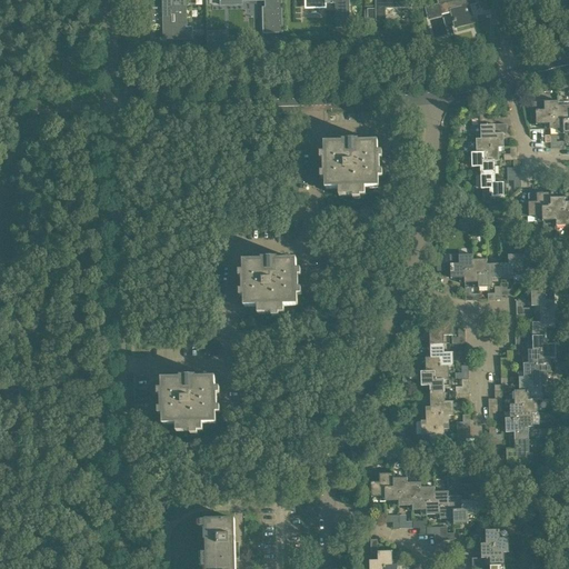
[(161,0),(162,10),(171,10),(172,39),(192,38),(192,27),(186,27),(185,0),(161,0)]
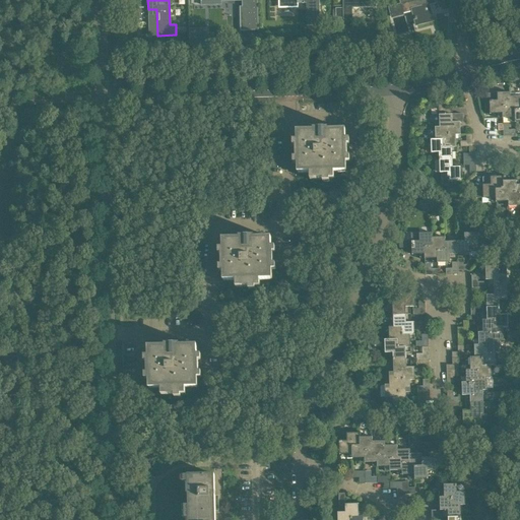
[(240,8),(240,31),(258,30),(257,0),(200,0),(201,1),(243,0),(243,7),(240,8)]
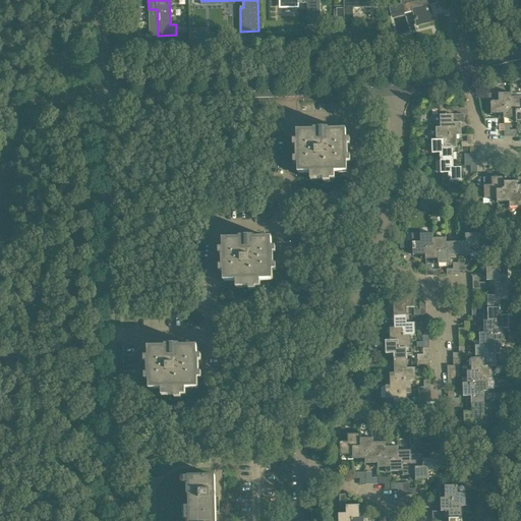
[(307,3),(307,25),(321,25),(320,0),(279,0),(279,8),(297,7),(297,4),(307,3)]
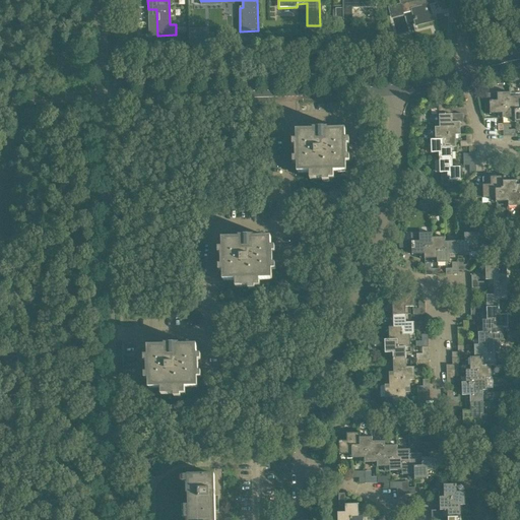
[(342,0),(343,9),(343,17),(343,19),(352,19),(352,7),(376,7),(376,0),(342,0)]
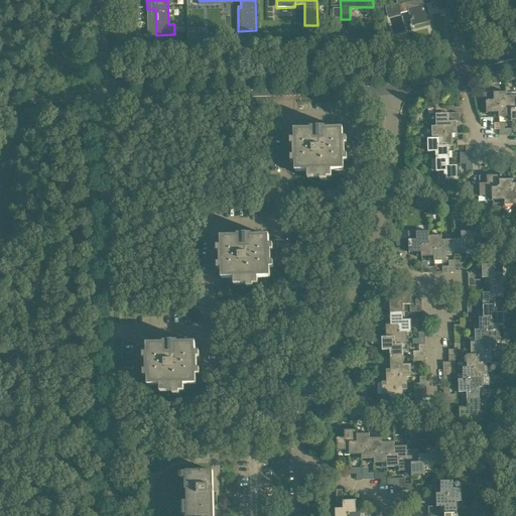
[(397,0),(398,5),(386,8),(389,17),(401,14),(400,11),(410,9),(414,25),(430,21),(426,5),(431,4),(430,0),(397,0)]
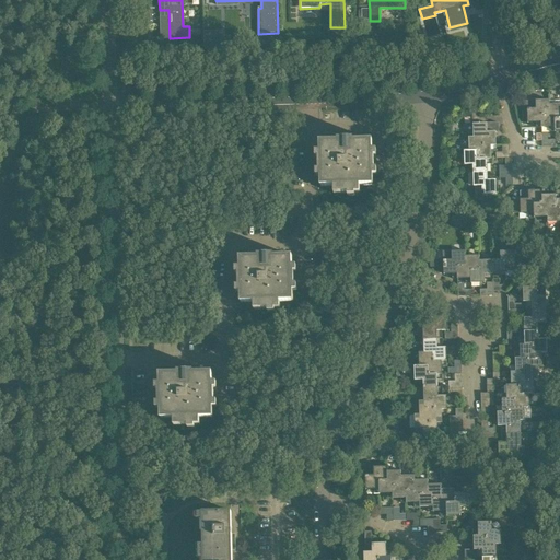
[(528,123),(541,123),(541,114),(550,113),(549,104),(550,104),(550,100),(525,101),(525,109),(527,109),(528,123)]
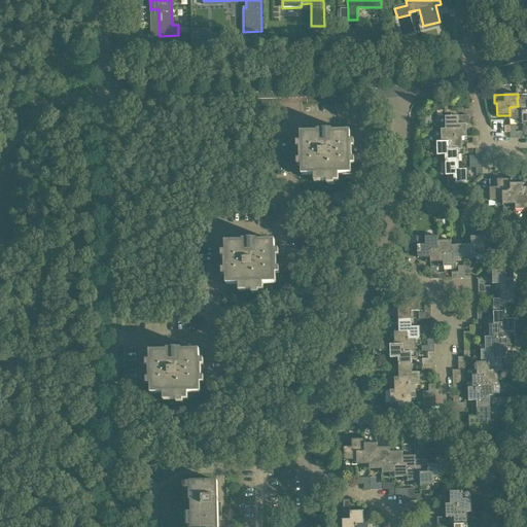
[(510,119),(522,119),(522,110),(526,110),(526,97),(518,98),(517,98),(518,106),(510,107),(510,115),(510,119)]
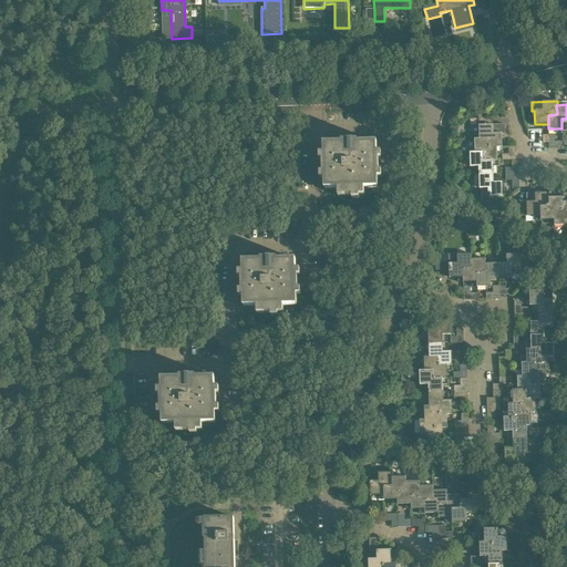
[(502,147),(502,133),(504,133),(504,124),(493,125),(492,125),(478,125),(480,138),(480,140),(487,140),(488,147),(497,147),(502,147)]
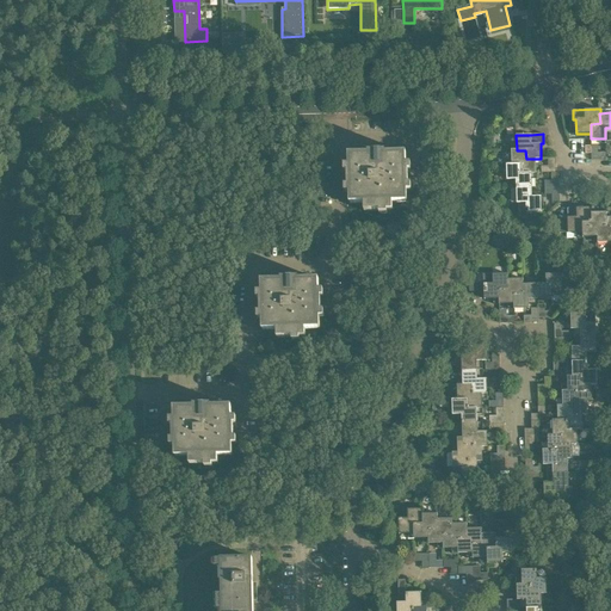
[(511,150),(511,165),(520,165),(522,174),(531,173),(536,173),(536,159),(526,159),(525,150),(517,150),(517,149),(511,150)]
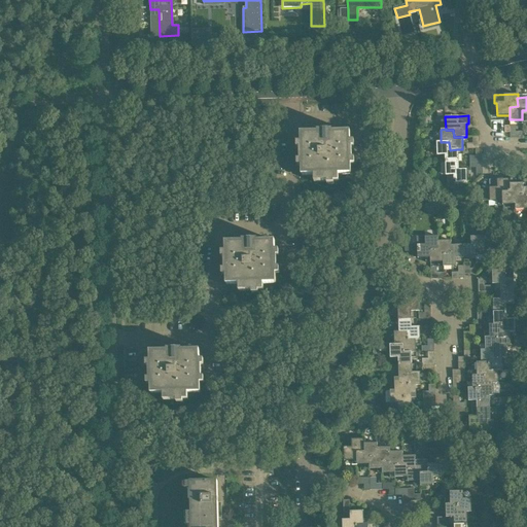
[(302,176),(314,175),(314,181),(339,180),(339,175),(351,174),(350,132),(301,133),(302,176)]
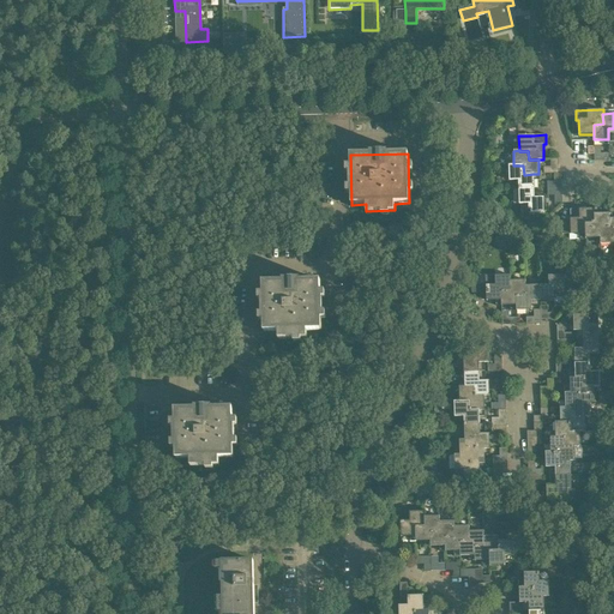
[(518,180),(518,190),(534,188),(534,174),(524,175),(523,166),(513,166),(509,166),(510,180),(518,180)]
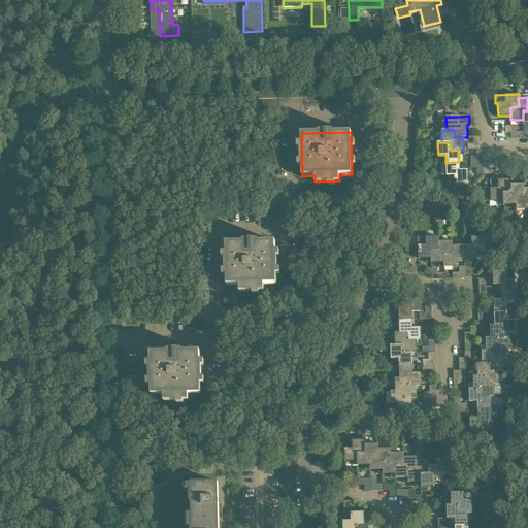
[(459,162),(446,163),(447,175),(455,175),(455,184),(468,183),(467,169),(460,170),(459,162)]
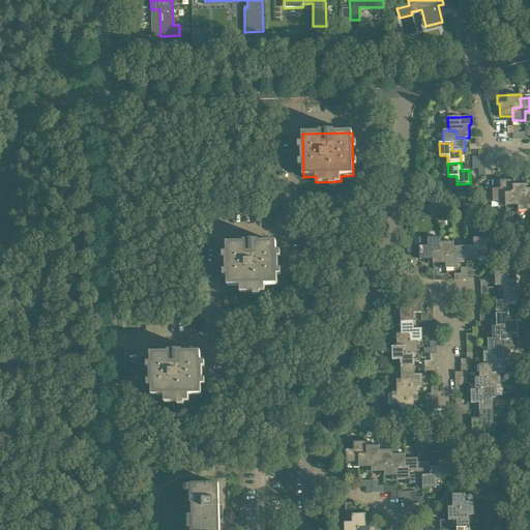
[(486,202),(505,202),(505,194),(513,193),(513,184),(513,180),(500,180),(500,182),(492,182),(493,190),(484,192),(486,202)]
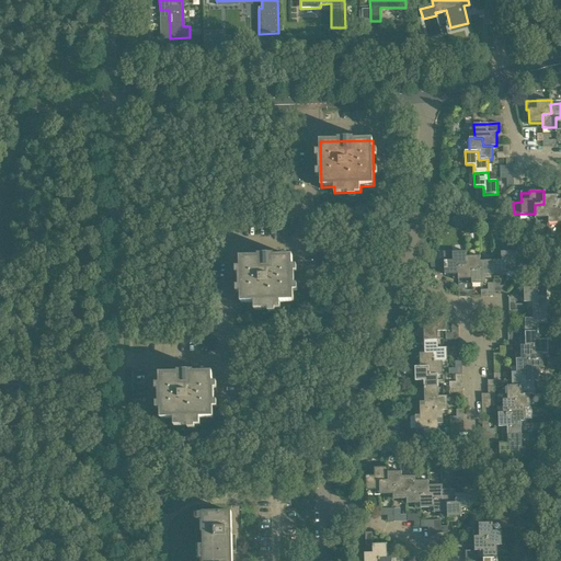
[(535,218),(548,218),(549,218),(549,208),(558,208),(557,199),(557,195),(544,195),(544,204),(535,205),(535,214),(535,218)]
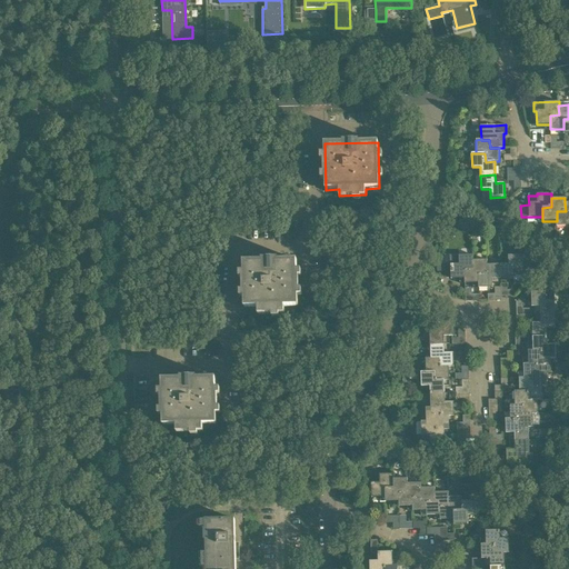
[(556,226),(568,225),(568,202),(565,202),(566,211),(557,211),(557,221),(556,221),(556,226)]
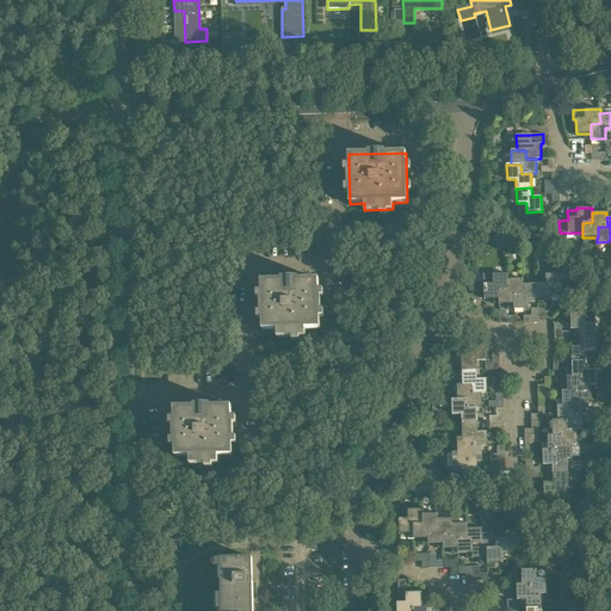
[(485,300),(499,298),(499,289),(507,289),(507,279),(508,279),(508,273),(493,275),(493,284),(483,284),(485,300)]
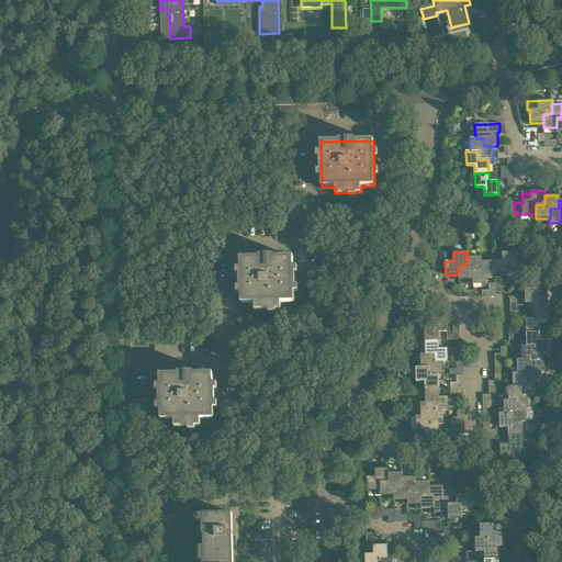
[(502,260),(494,260),(494,274),(507,274),(507,278),(517,277),(516,251),(502,251),(502,260)]
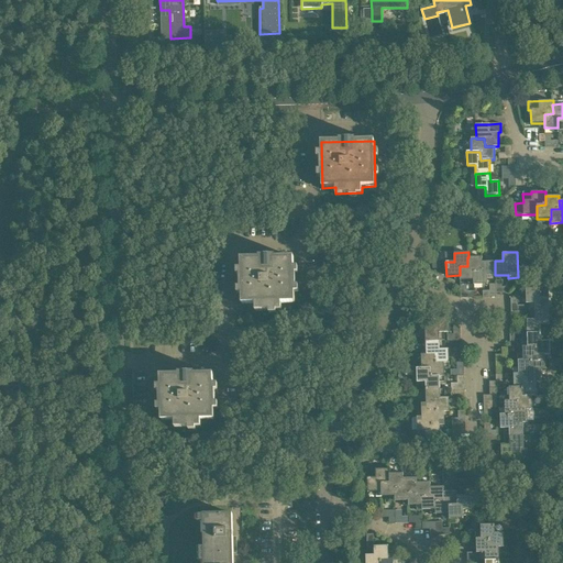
[(460,280),(473,279),(473,271),(482,271),(482,262),(482,256),(468,257),(467,257),(467,266),(460,266),(460,275),(460,280)]
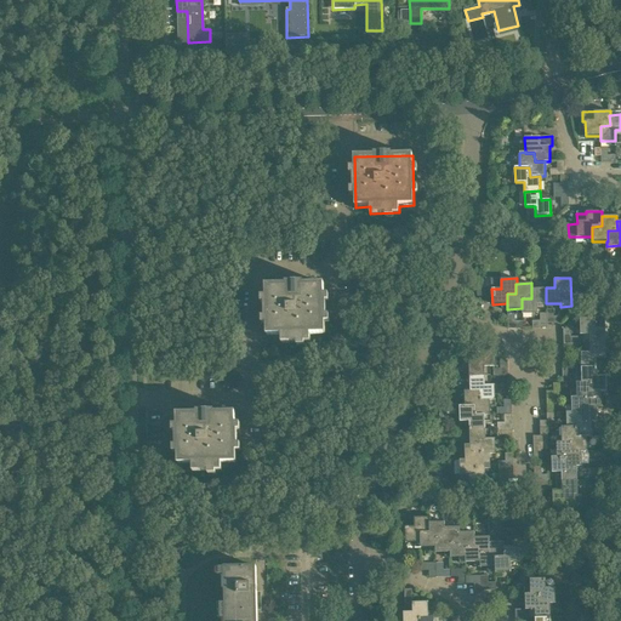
[(266,285),(266,311),(267,335),(281,335),(281,341),(311,341),(311,334),(325,334),(323,284),(266,285)]
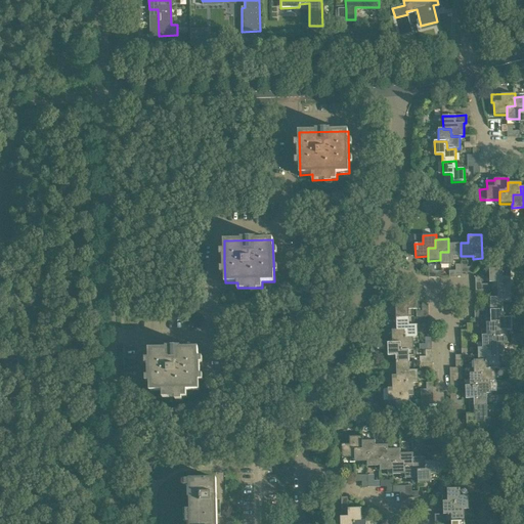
[(440,252),(440,260),(440,264),(453,264),(453,257),(461,256),(461,243),(448,244),(448,252),(440,252)]
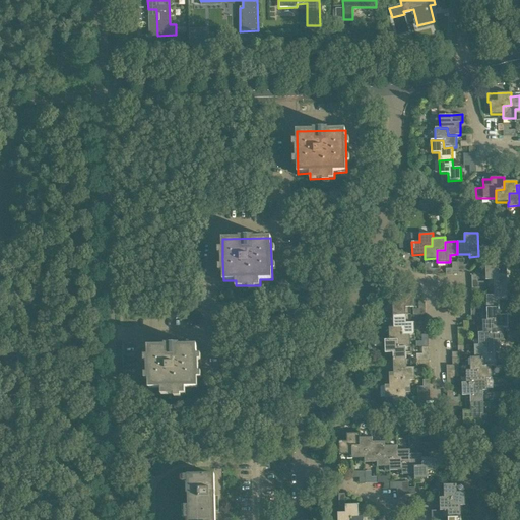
[(494,279),(494,287),(507,286),(506,264),(498,264),(498,266),(485,266),(485,279),(494,279)]
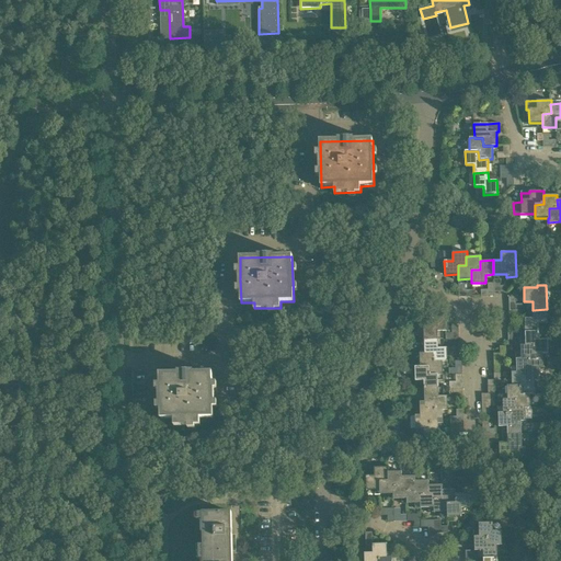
[(525,318),(525,331),(539,331),(539,323),(547,323),(547,309),(533,310),(533,318),(525,318)]
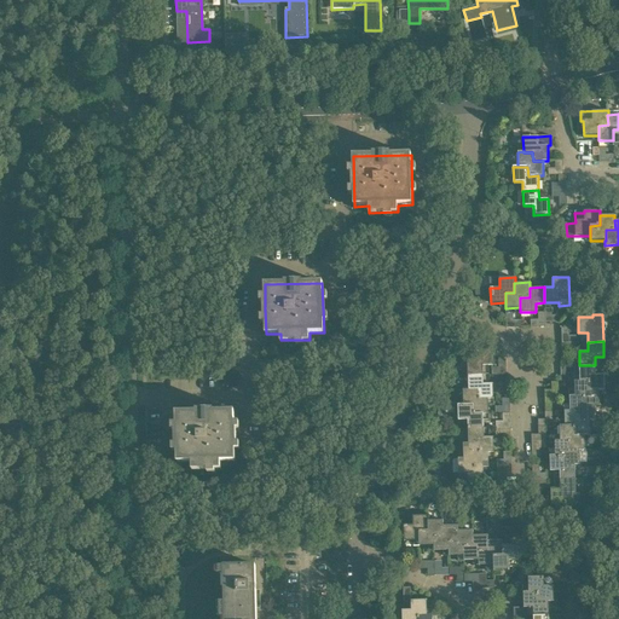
[(468,360),(468,375),(484,375),(484,365),(492,365),(492,350),(476,351),(476,359),(468,360)]
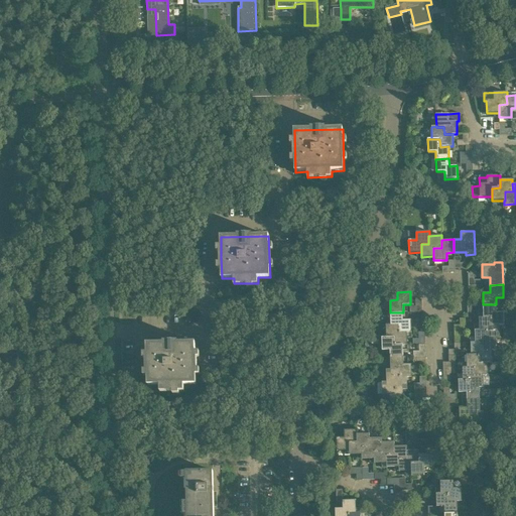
[(483,304),(484,317),(491,317),(491,326),(500,325),(500,326),(504,325),(504,311),(496,312),(496,304),(483,304)]
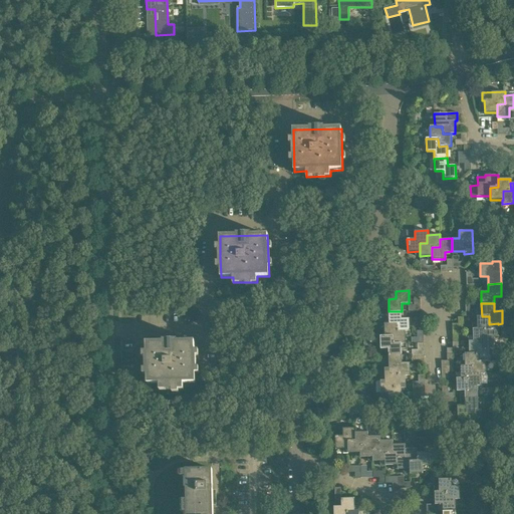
[(389,311),(389,323),(397,323),(398,331),(406,331),(410,331),(410,318),(402,318),(402,311),(389,311)]
